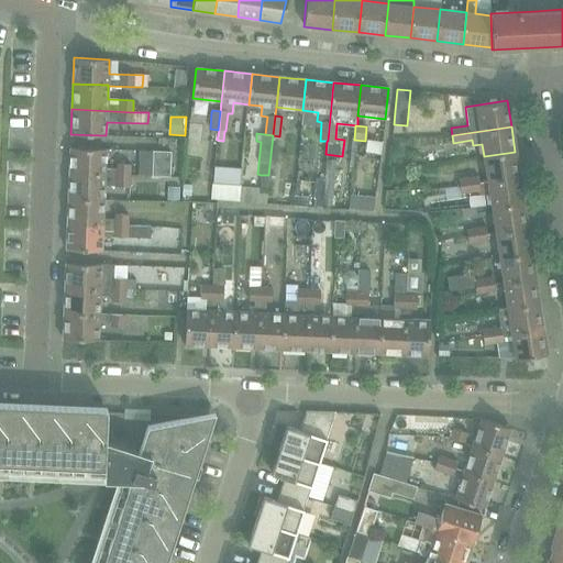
[(106,148),(70,147),(69,174),(131,176),(131,165),(116,164),(116,169),(105,169),(106,148)]
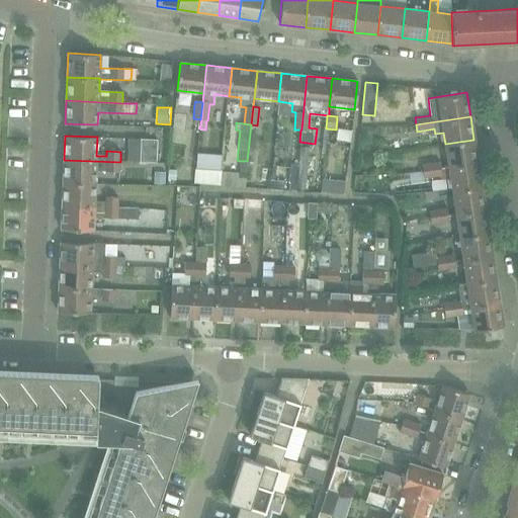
[(141,140),(140,162),(156,163),(157,140),(141,140)]
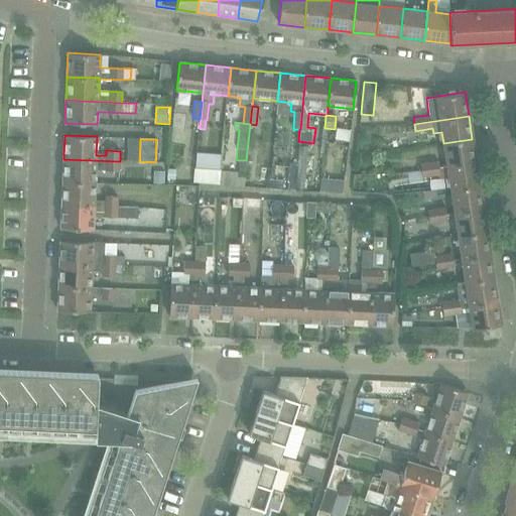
[(476,162),(472,139),(443,143),(445,155),(435,156),(436,161),(420,163),(421,170),(476,162)]
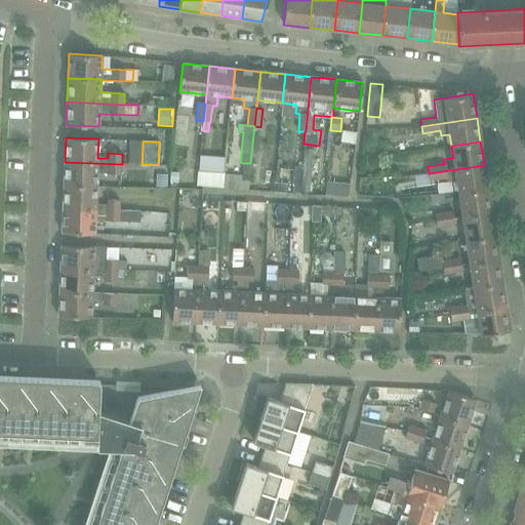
[(305,149),(300,180),(299,192),(310,193),(314,149),(305,149)]
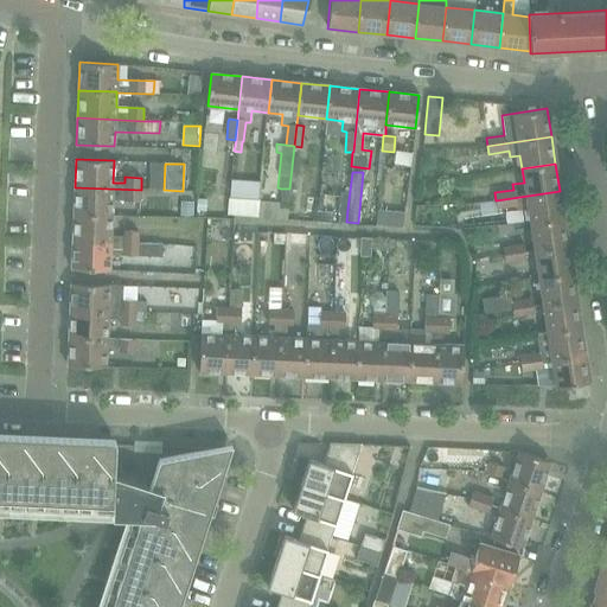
[(141,190),(75,187),(74,213),(112,216),(112,200),(140,202),(141,190)]
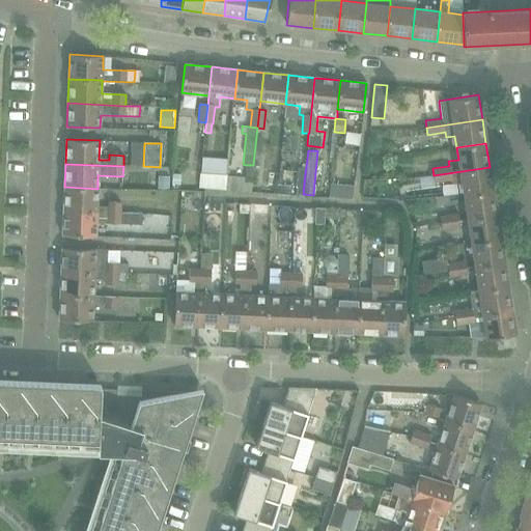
[(170,165),(170,182),(187,182),(187,165),(170,165)]
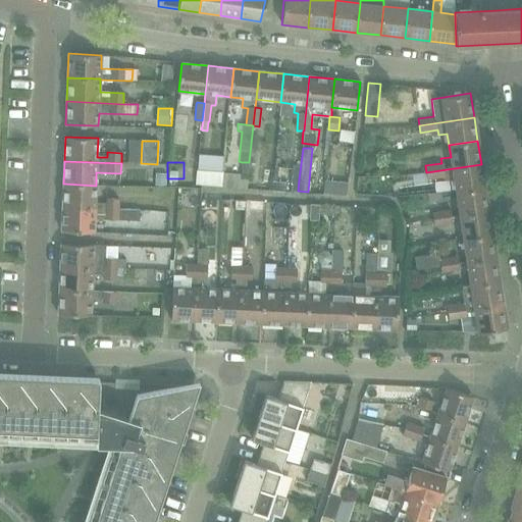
[(241,174),(223,173),(222,188),(247,190),(249,162),(242,162),(241,174)]
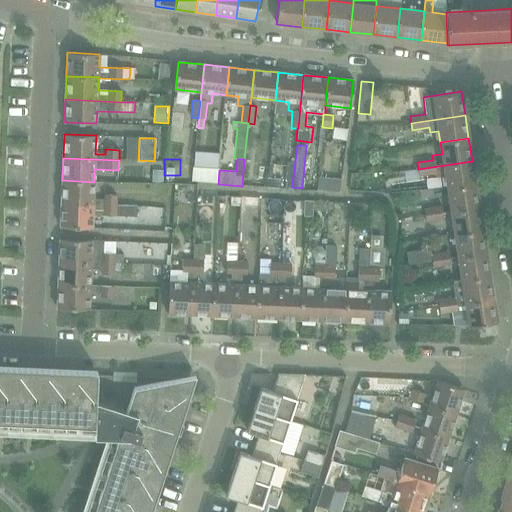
[(475,183),(472,161),(418,169),(419,176),(435,174),(436,178),(445,176),(447,188),(475,183)]
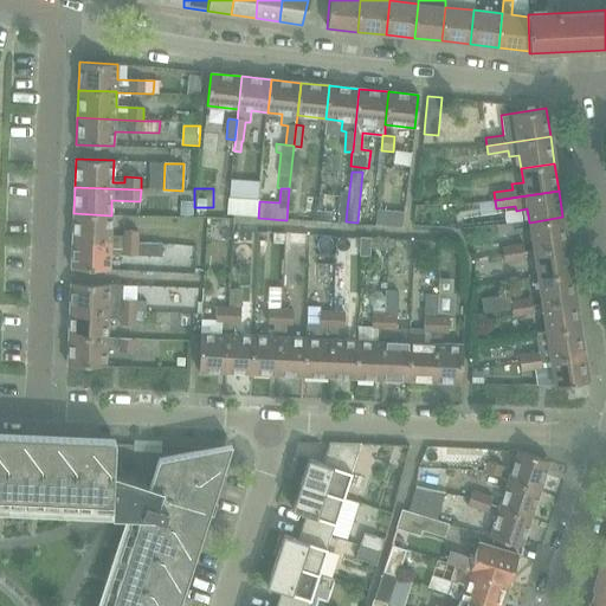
[(259,198),(229,195),(226,216),(258,217),(259,201),(259,198)]
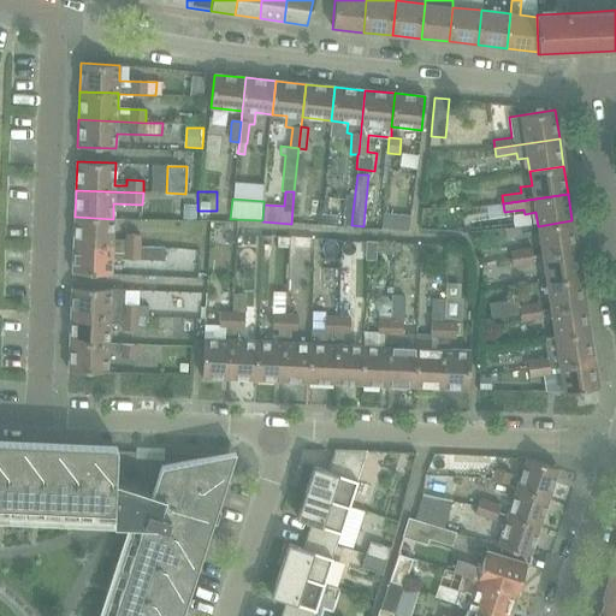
[(410,215),(384,214),(383,229),(409,230),(410,215)]
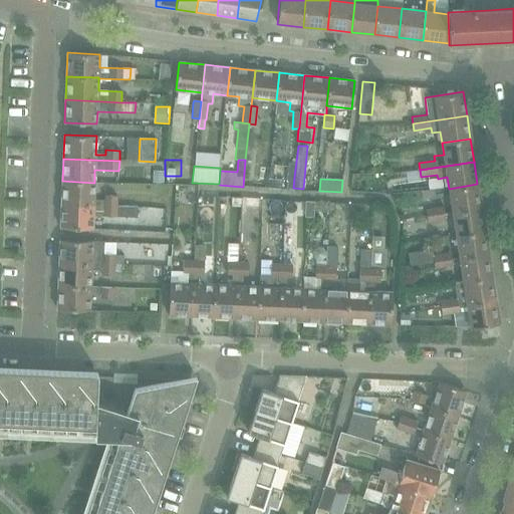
[(94,183),(62,181),(61,204),(117,206),(117,196),(104,196),(104,201),(93,200),(94,183)]
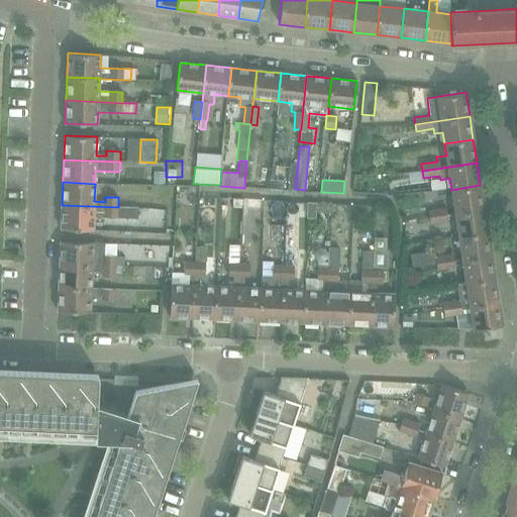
[(484,209),(480,185),(451,190),(454,213),(484,209)]
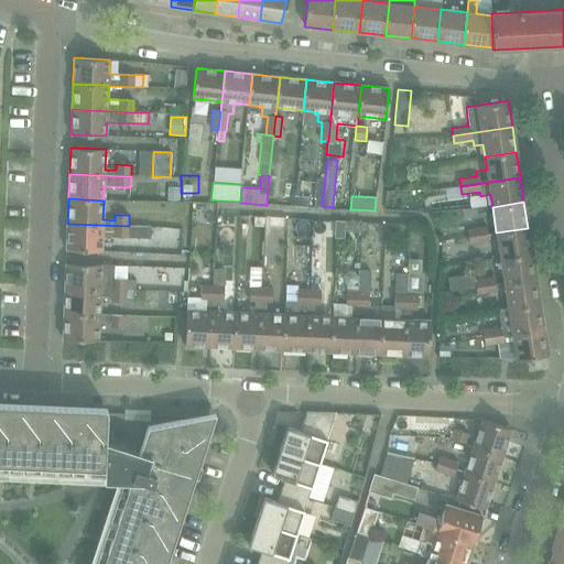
[(286,217),(266,217),(266,230),(286,230),(286,217)]
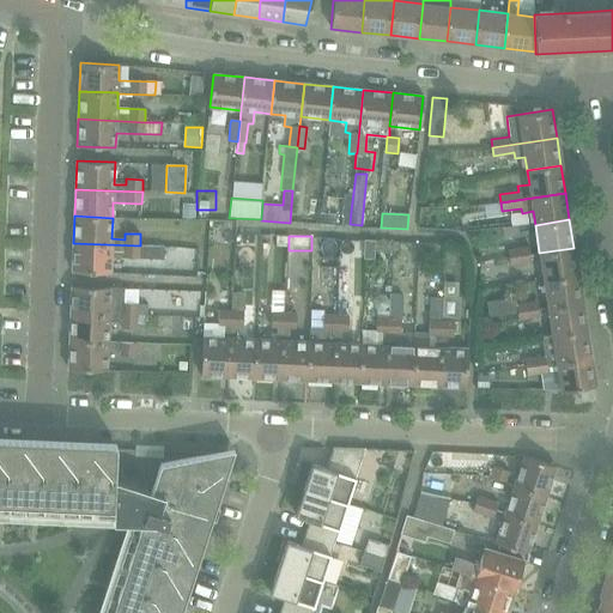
[(163,247),(140,246),(73,243),(72,272),(109,273),(110,258),(163,260),(163,247)]
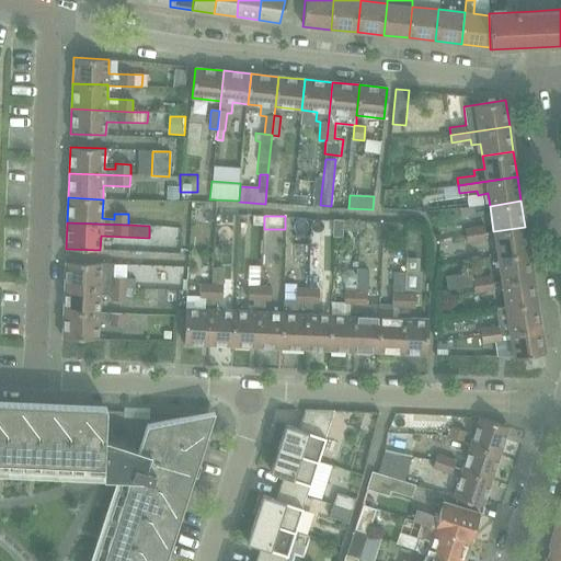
[(465,229),(466,236),(485,232),(484,227),(465,229)]
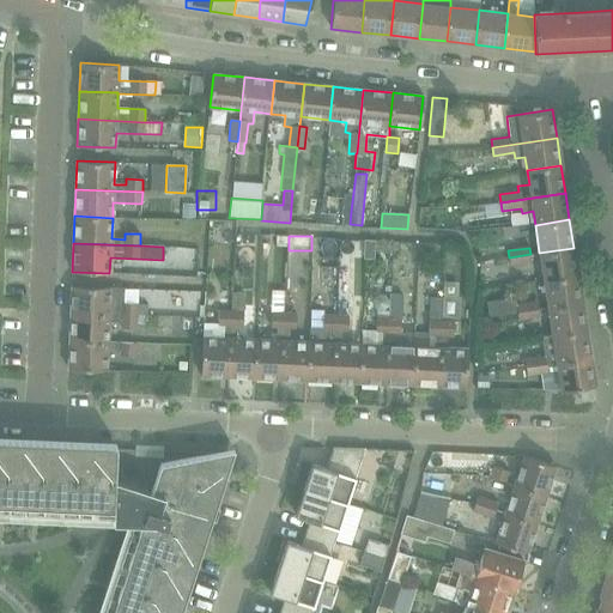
[(578,274),(574,248),(539,253),(544,280),(578,274)]
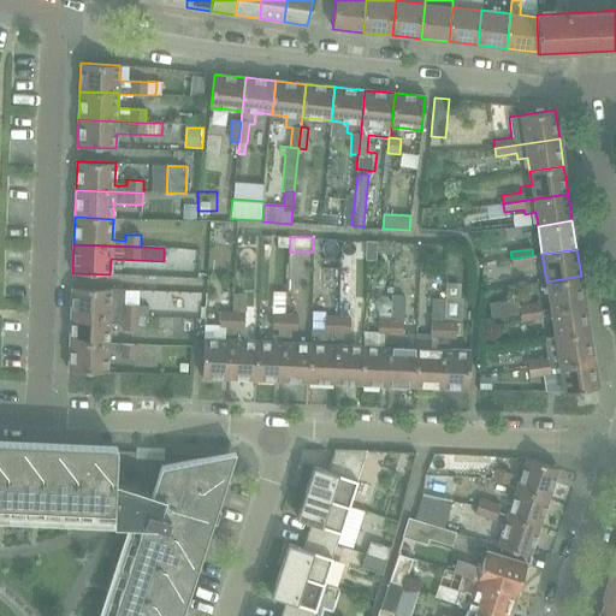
[(533,255),(511,259),(481,262),(483,271),(511,267),(534,265),(533,255)]
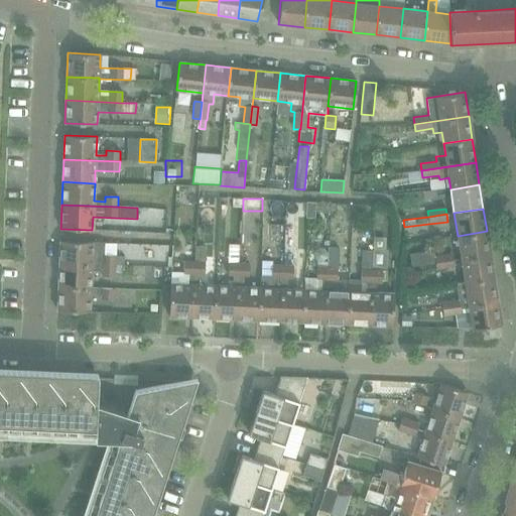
[(490,255),(487,231),(458,236),(461,259),(490,255)]
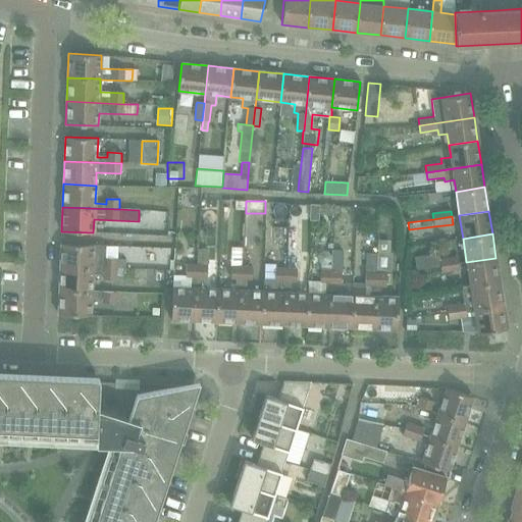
[(93,245),(61,244),(60,267),(117,268),(125,268),(126,260),(106,259),(106,246),(93,245)]
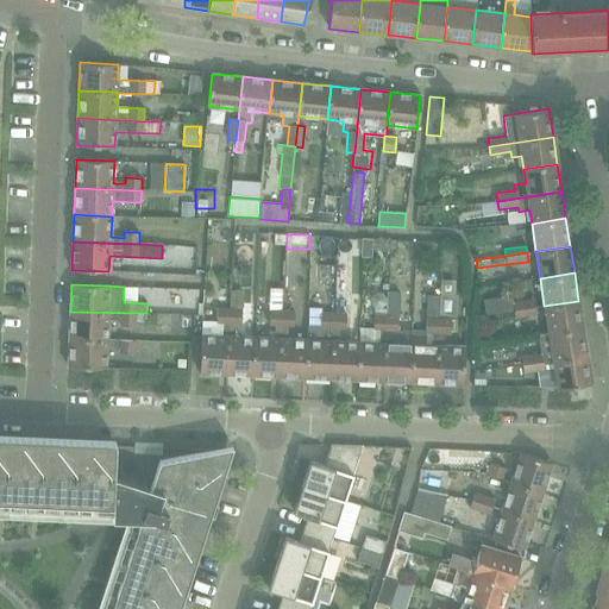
[(243,292),(230,290),(228,308),(230,308),(227,374),(253,375),(255,338),(234,337),(234,325),(242,325),(243,292)]
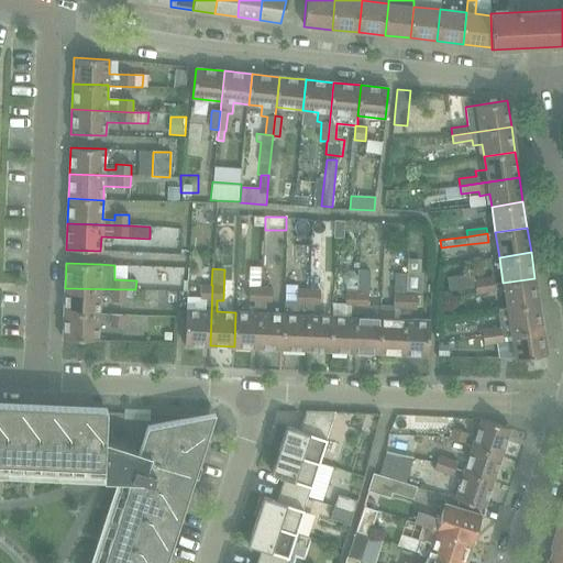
[(250,269),(249,287),(249,299),(260,300),(261,287),(261,268),(257,268),(250,269)]
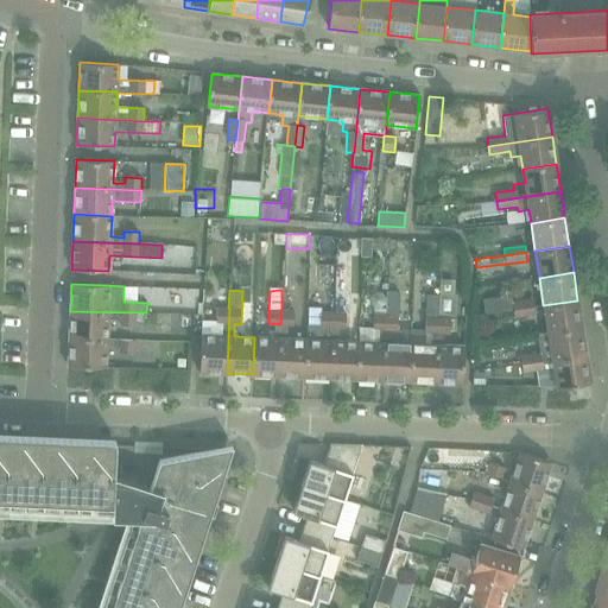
[(399,292),(386,292),(386,303),(385,303),(382,380),(409,381),(411,329),(398,328),(399,292)]
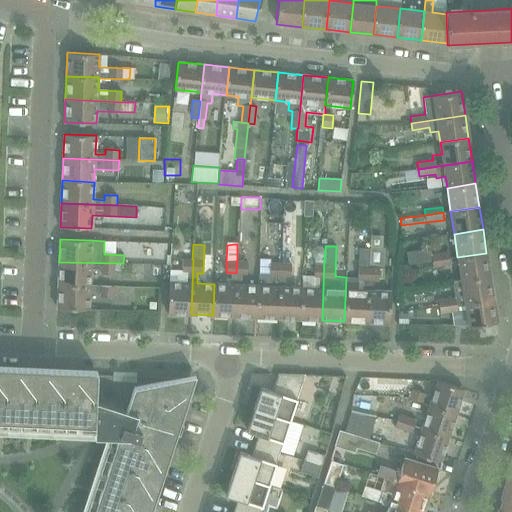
[(368,249),(359,248),(358,277),(346,277),(344,321),(366,322),(369,255),(368,255),(368,249)]
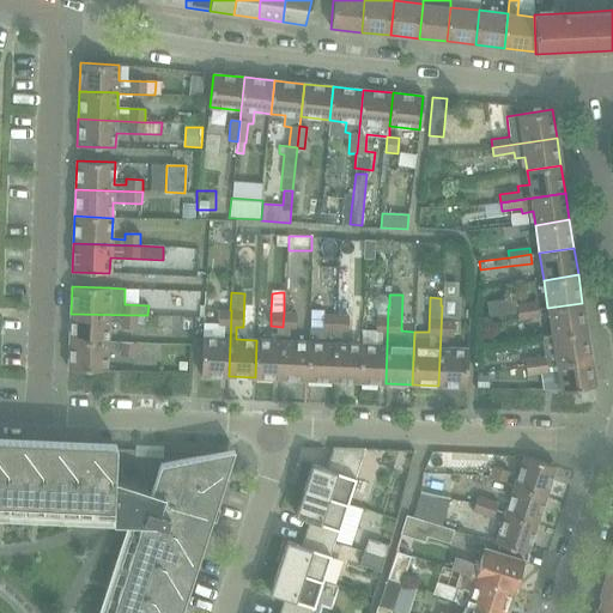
[(515,305),(515,298),(486,302),(487,316),(517,311),(517,313),(539,309),(538,302),(515,305)]
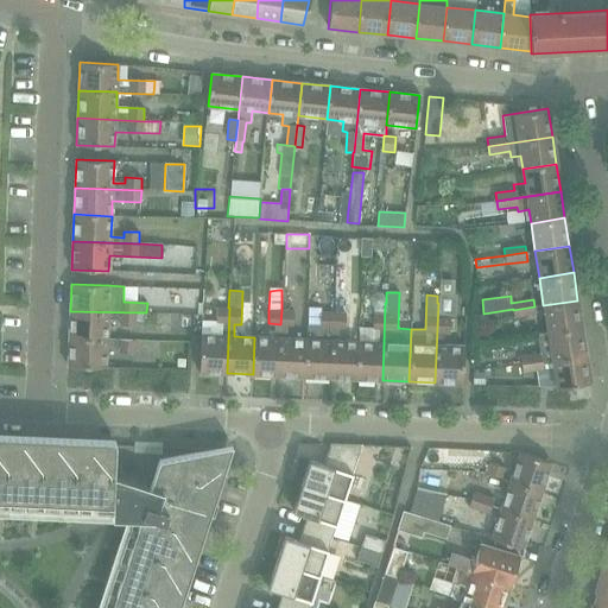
[(582,328),(577,301),(543,305),(548,333),(582,328)]
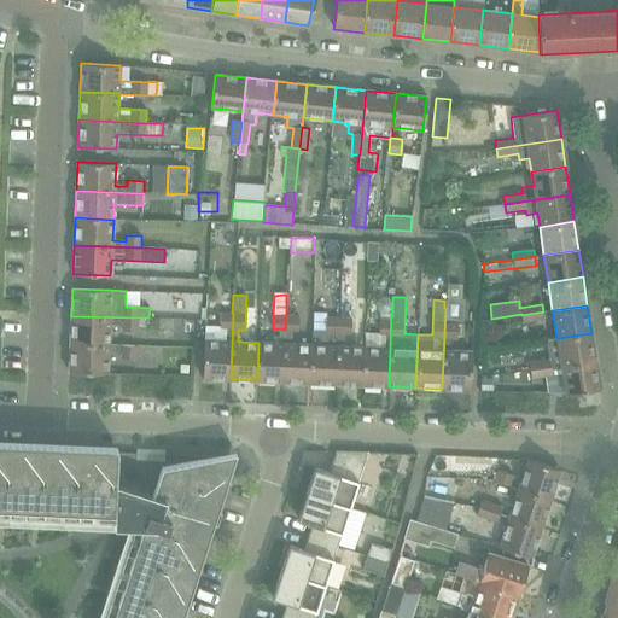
[(391,308),(380,308),(380,319),(379,333),(366,333),(365,348),(363,385),(389,386),(391,308)]
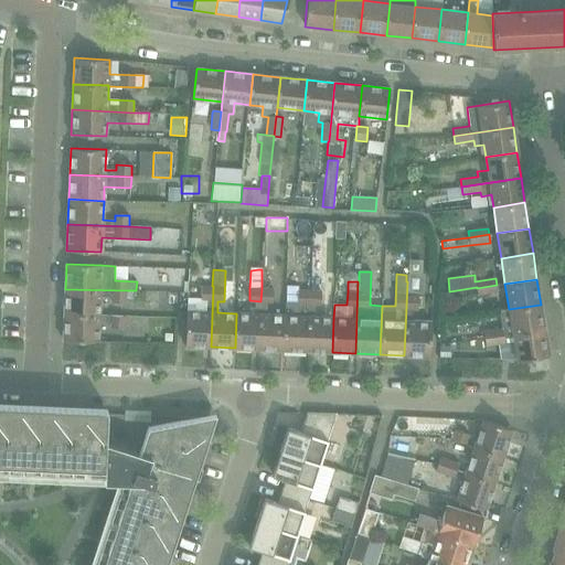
[(418,283),(407,281),(404,355),(429,356),(430,321),(412,320),(413,309),(418,309),(418,283)]
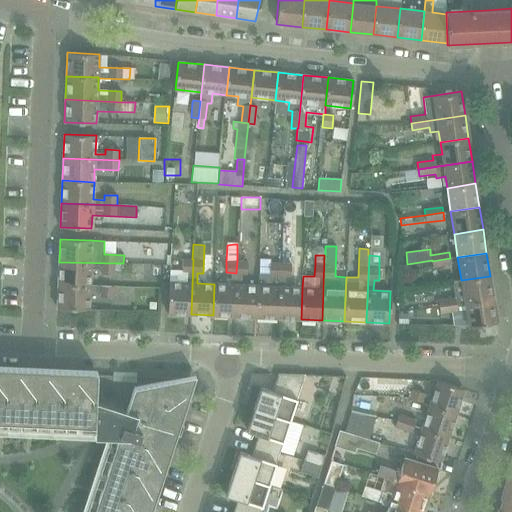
[(450,258),(432,261),(433,268),(450,265),(450,258)]
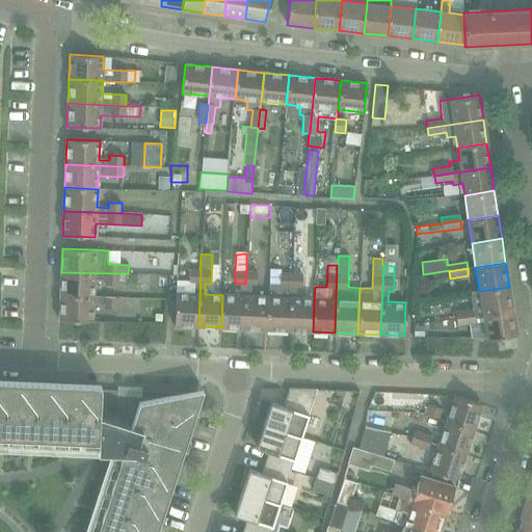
[(201,269),(200,269),(190,269),(189,283),(194,284),(194,294),(176,293),(174,325),(198,326),(201,269)]
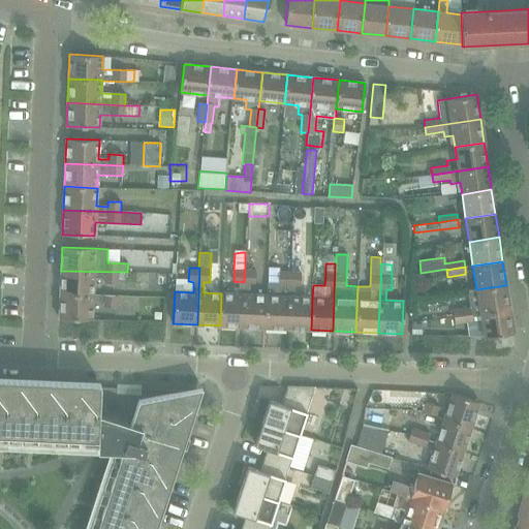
[(254,271),(245,270),(244,282),(253,282),(254,271)]
